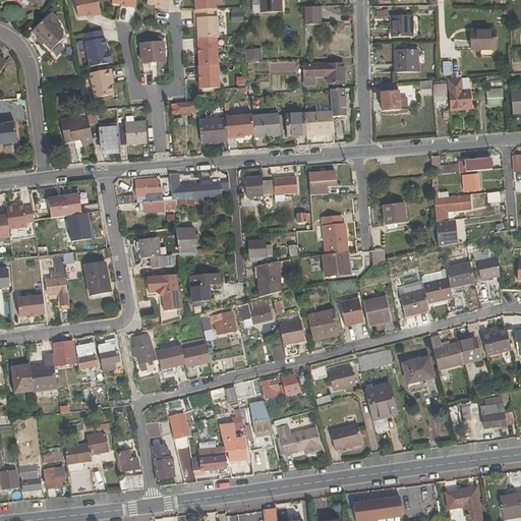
[(93,17),(101,16),(98,0),(74,0),(78,19),(93,16),(93,17)]
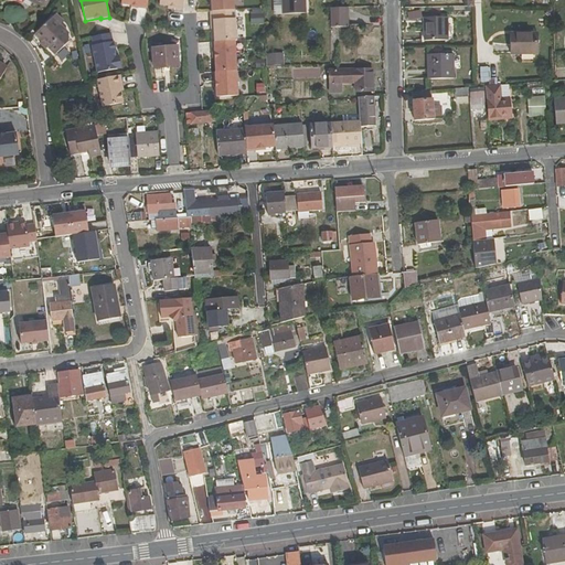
[(138,9),(148,10),(148,0),(121,0),(121,6),(138,7),(138,9)]
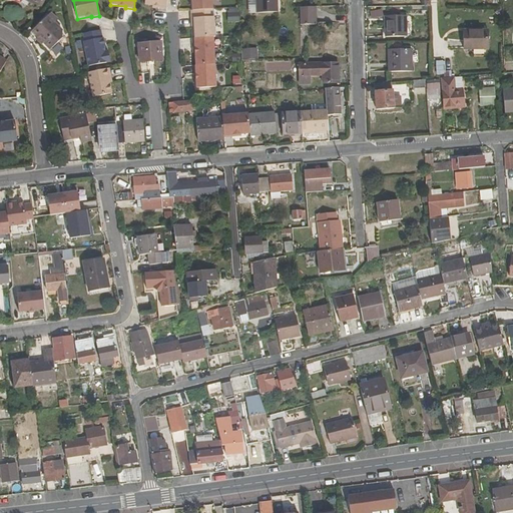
[(157,9),(166,10),(166,0),(145,0),(144,6),(158,8),(157,9)]
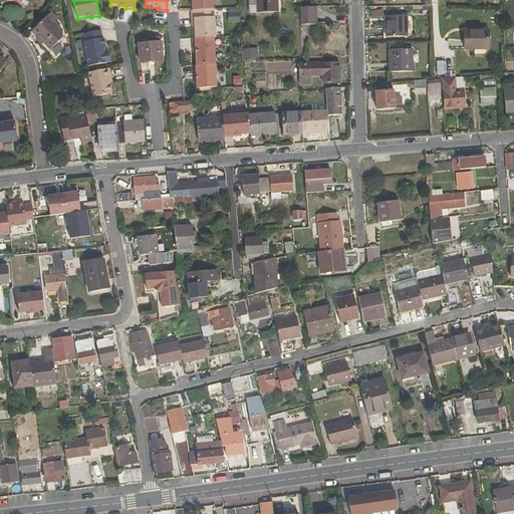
[(191,0),(193,12),(212,11),(211,0),(191,0)]
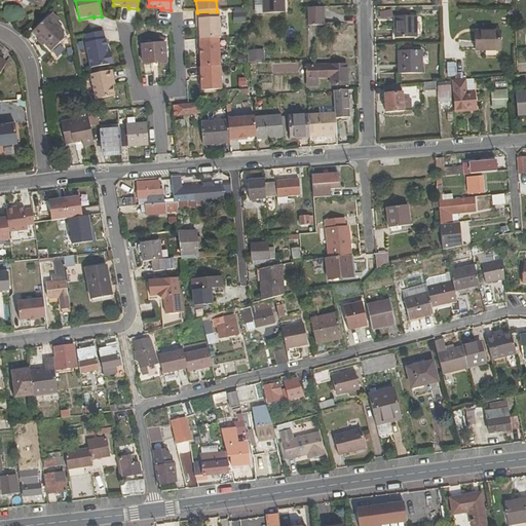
[(283,0),(262,0),(264,13),(284,12),(283,0)]
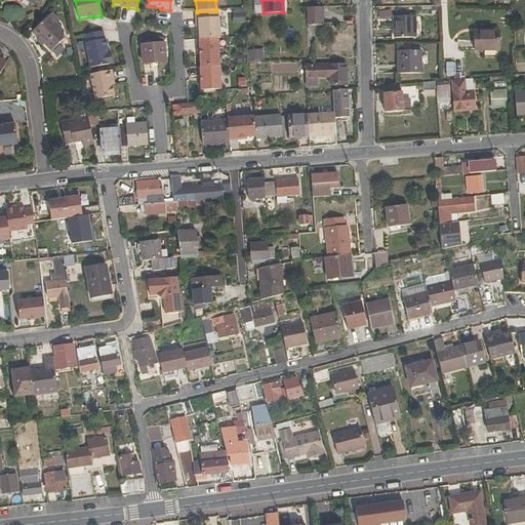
[(323,25),(323,7),(306,8),(306,26),(323,25)]
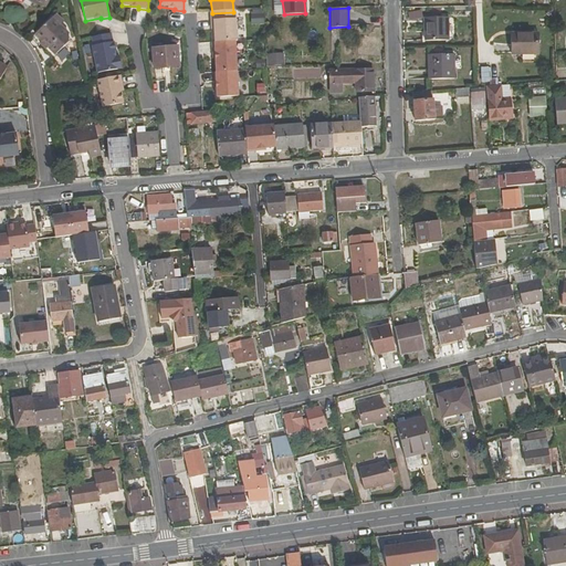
[(251,24),(264,24),(263,10),(251,10),(251,24)]
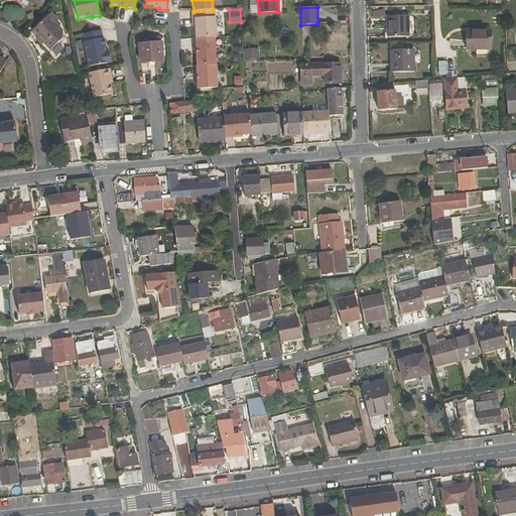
[(216,38),(214,11),(213,11),(194,12),(191,12),(192,20),(195,20),(196,39),(214,38),(216,38)]
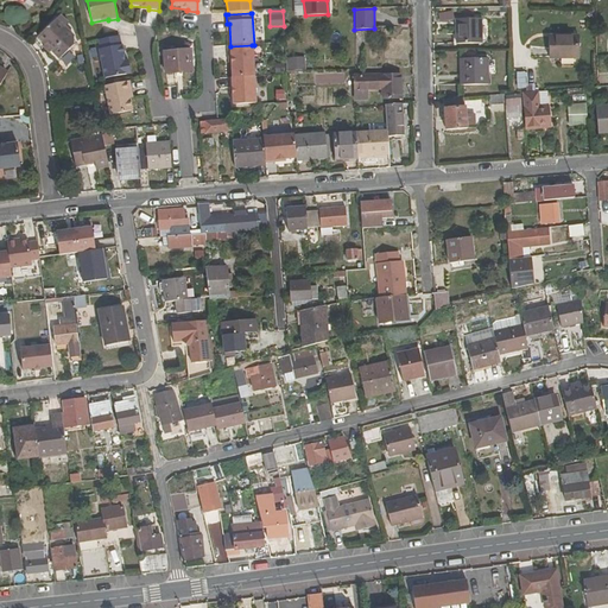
[(481,43),(480,19),(456,20),(456,44),(481,43)]
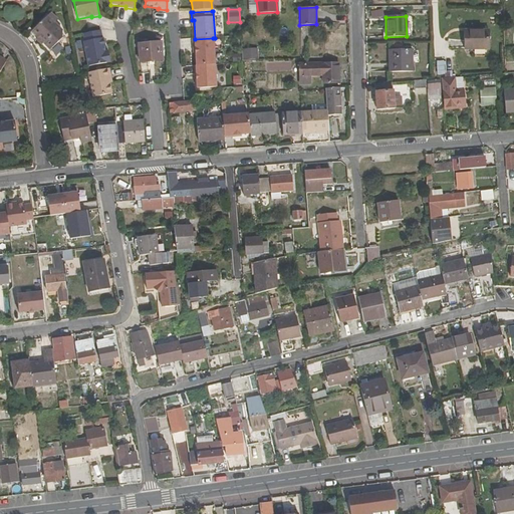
[(62,32),(47,17),(31,32),(50,51),(62,38),(62,32)]
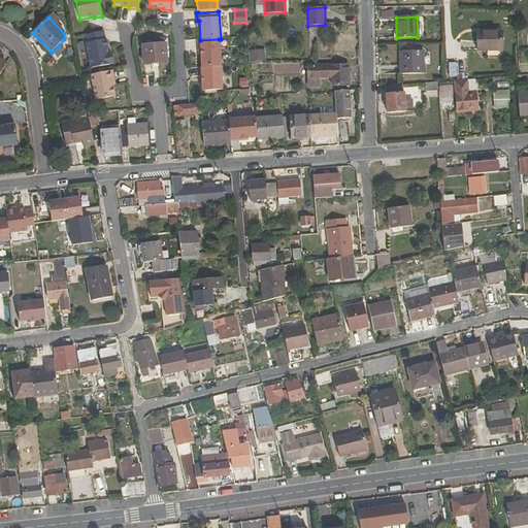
[(476,51),(501,51),(501,31),(476,31),(476,51)]
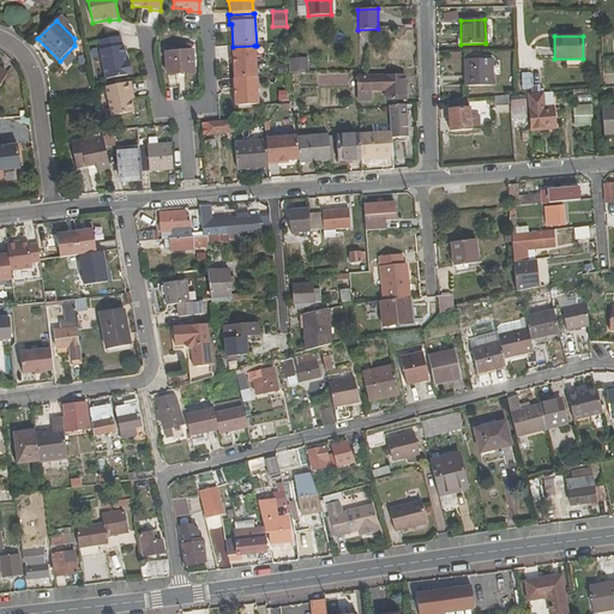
[(121,37),(101,41),(102,50),(101,50),(106,80),(132,76),(130,62),(126,62),(125,58),(126,58),(124,47),(122,47),(121,37)]
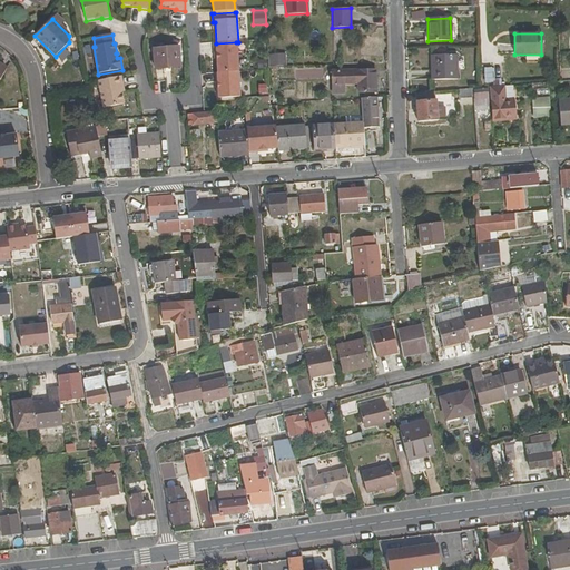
[(237,72),(236,42),(216,43),(213,43),(214,53),(216,53),(217,74),(237,72)]
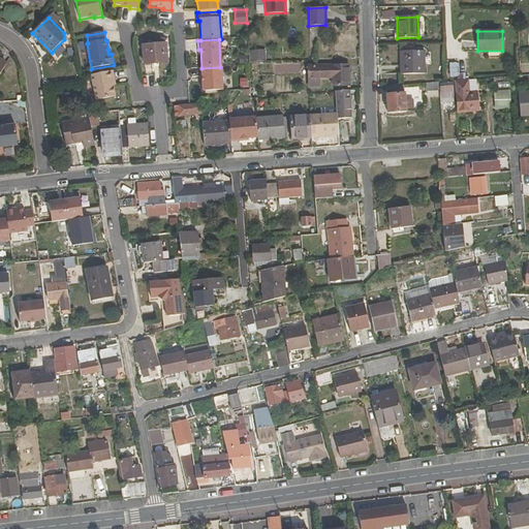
[(165,42),(143,45),(145,64),(167,62),(165,42)]
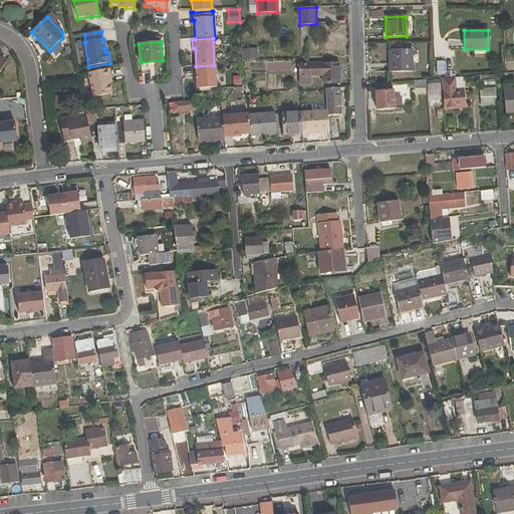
[(243,59),(259,59),(258,47),(243,47),(243,59)]
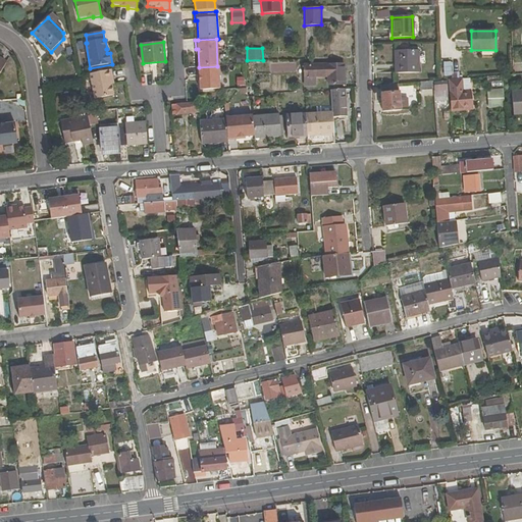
[(395,72),(419,71),(418,51),(394,52),(395,72)]
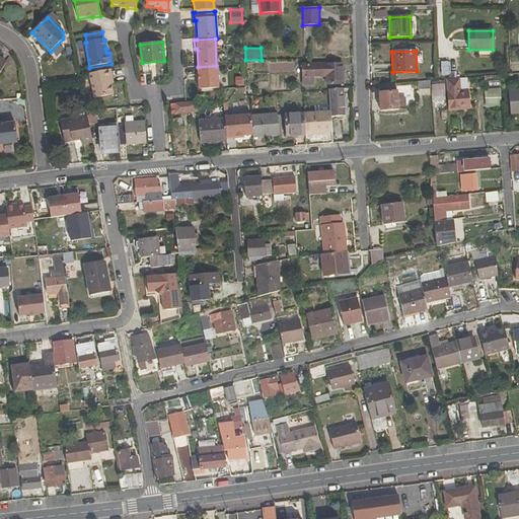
[(448,78),(456,78),(456,73),(460,73),(460,62),(440,63),(441,75),(448,75),(448,78)]
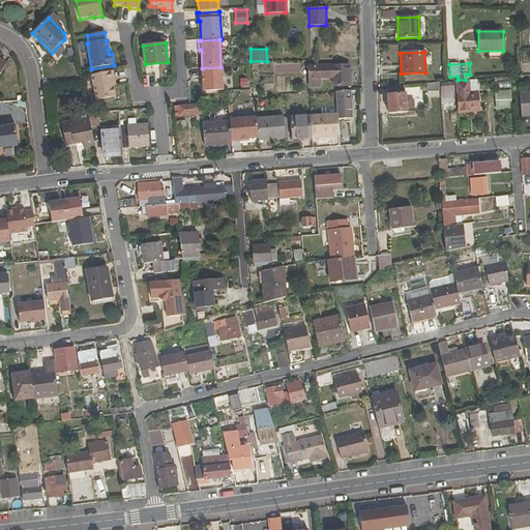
[(332,79),(333,87),(350,87),(350,64),(307,66),(307,80),(332,79)]
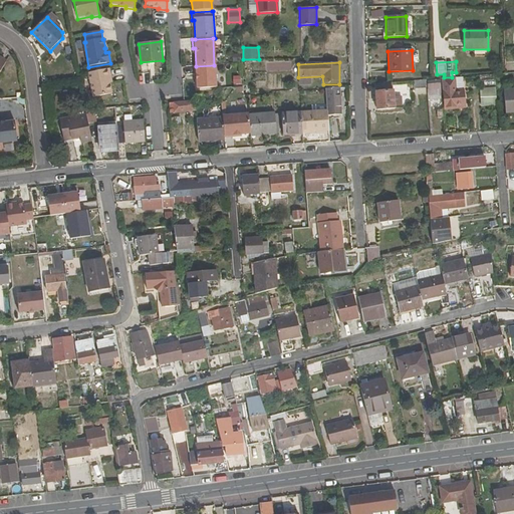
[(216,87),(214,65),(196,66),(194,66),(194,74),(196,74),(197,88),(216,87)]
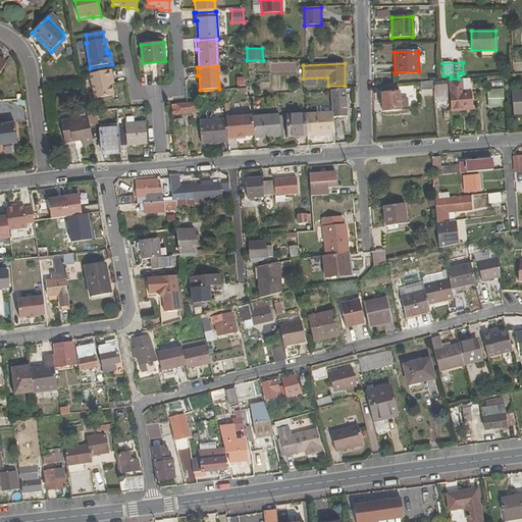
[(111,70),(90,74),(95,100),(114,96),(112,85),(111,79),(113,79),(111,70)]
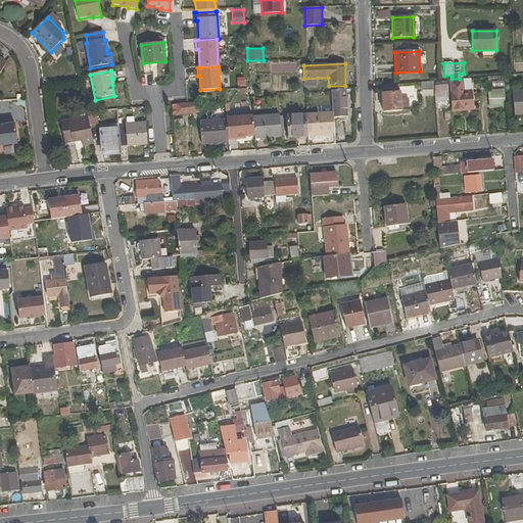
[(421,90),(434,90),(434,87),(434,82),(420,83),(421,90)]
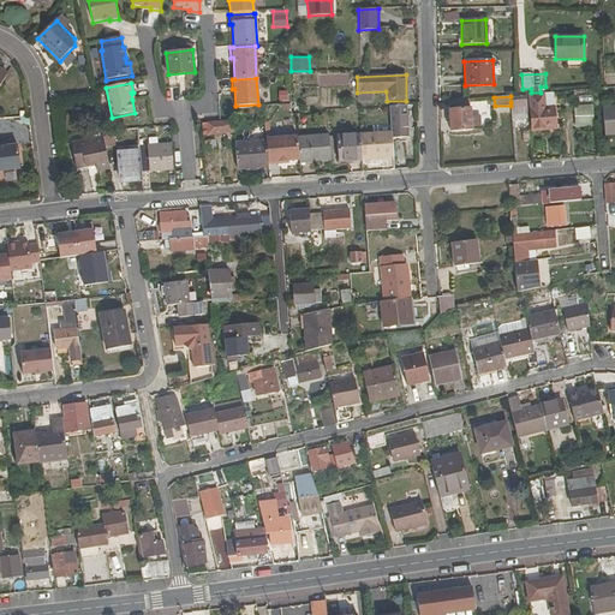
[(531,131),(555,130),(554,107),(539,107),(538,99),(529,99),(531,131)]
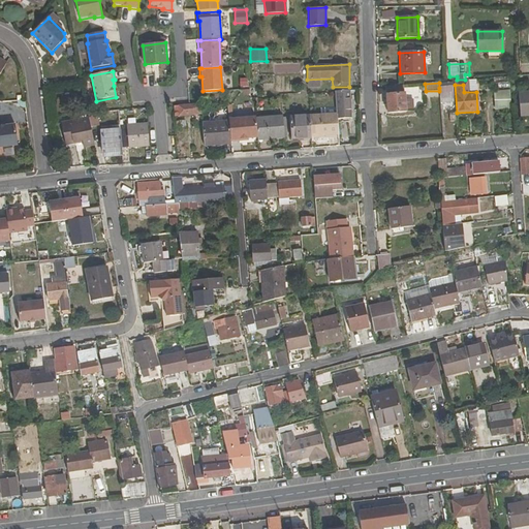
[(390,95),(385,96),(386,113),(405,111),(405,95),(404,86),(389,87),(390,95)]
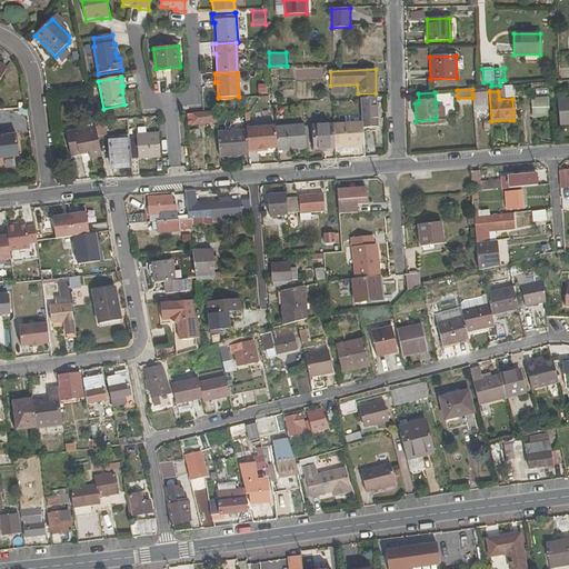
[(472,98),(473,109),(488,108),(487,93),(472,95),(472,98)]
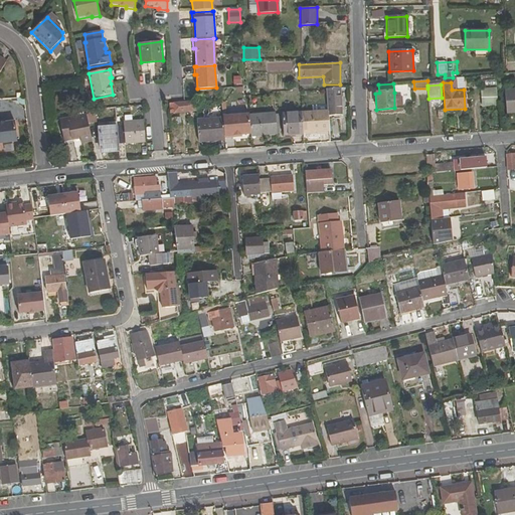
[(494,84),(483,84),(484,98),(489,98),(489,103),(496,102),(494,84)]
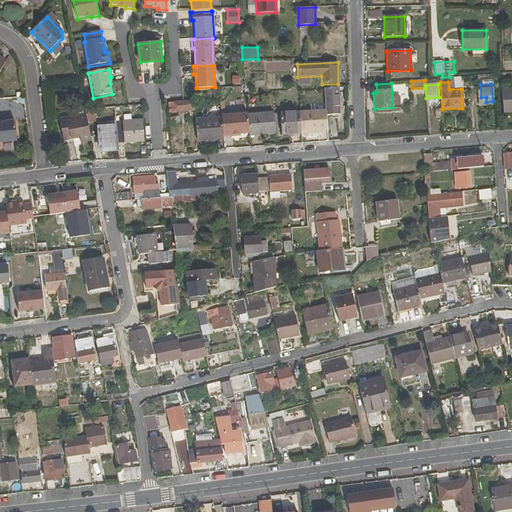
[(339,113),(338,88),(324,89),(326,110),(326,115),(339,113)]
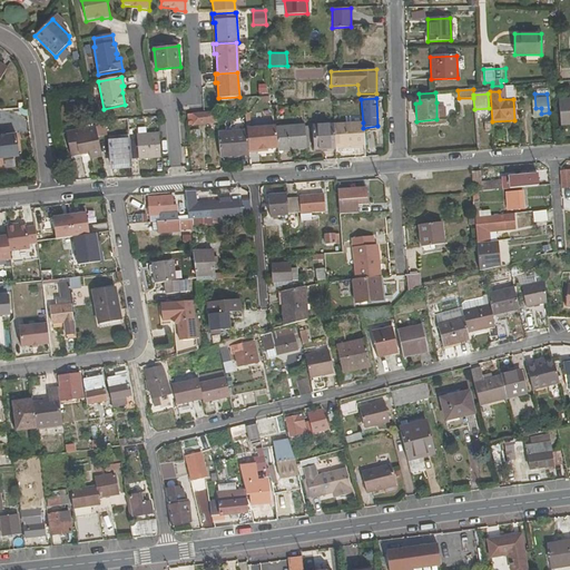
[(569,99),(560,100),(561,126),(569,125),(569,99)]
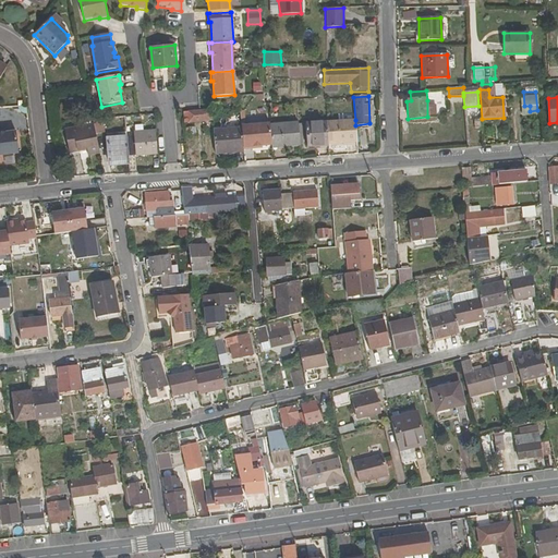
[(198,110),(182,111),(184,123),(213,121),(211,109),(198,110)]
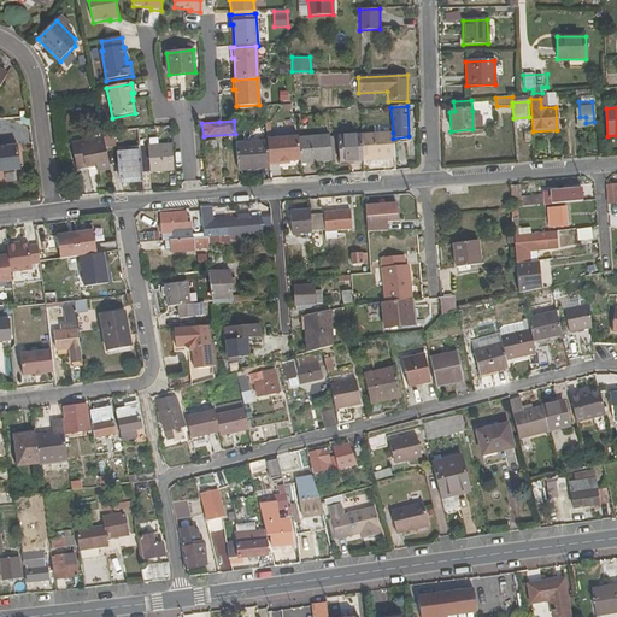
[(394,157),(393,139),(393,133),(360,135),(363,160),(394,157)]
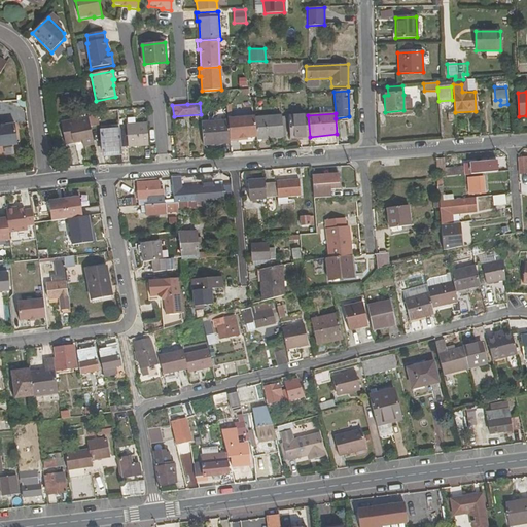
[(290,139),(310,138),(310,137),(308,115),(288,117),(290,139)]
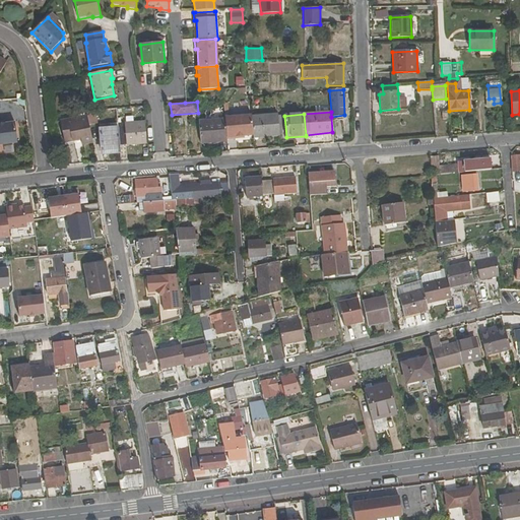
[(277,115),(252,117),(254,136),(254,137),(279,136),(277,115)]
